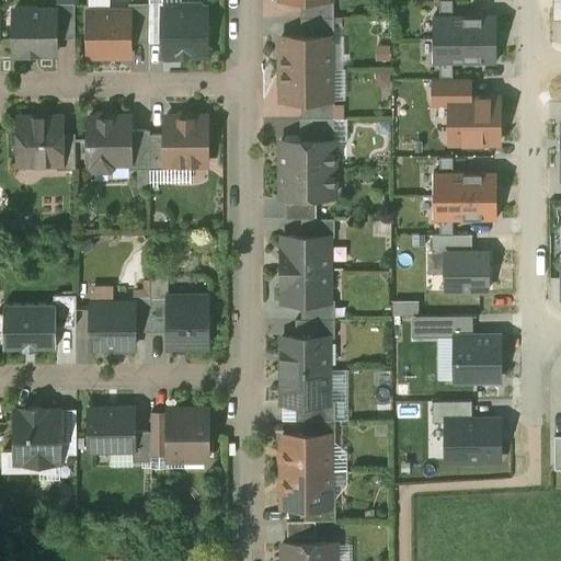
[(163,42),(163,7),(181,7),(181,2),(181,0),(149,0),(150,3),(150,42),(163,42)]
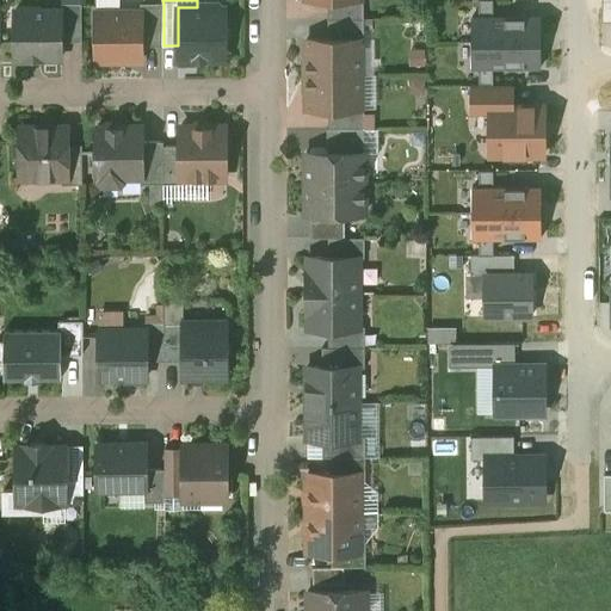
[(327,0),(328,19),(364,19),(363,0),(327,0)]
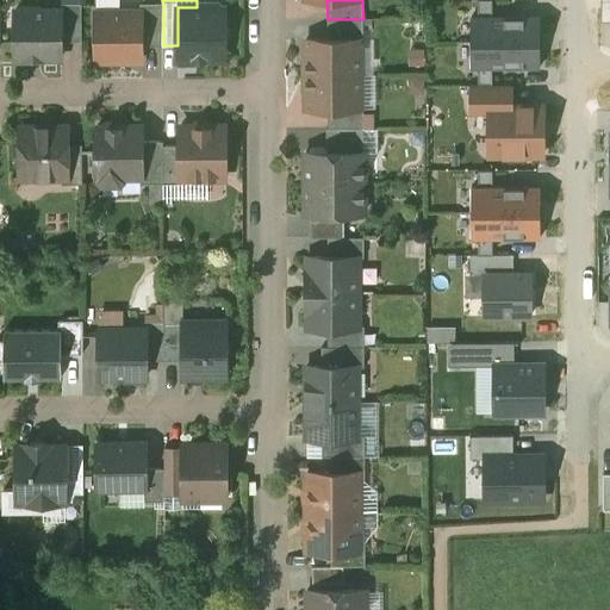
[(491,0),(477,0),(478,14),(492,14),(491,0)]
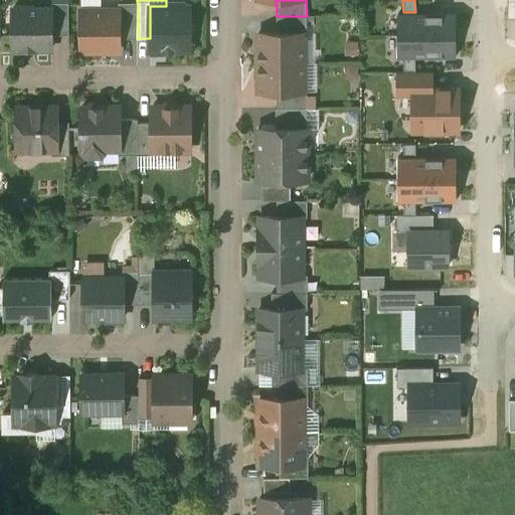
[(166,2),(166,6),(150,6),(150,38),(150,50),(190,50),(190,33),(191,33),(192,32),(192,30),(193,28),(192,26),(192,25),(191,23),(190,23),(190,6),(184,6),(184,2),(166,2)]
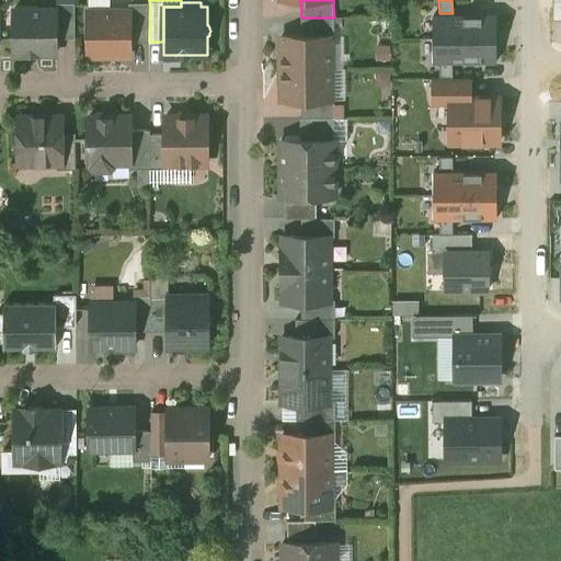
[(75,3),(57,3),(57,7),(54,10),(56,10),(56,38),(76,38),(75,3)]
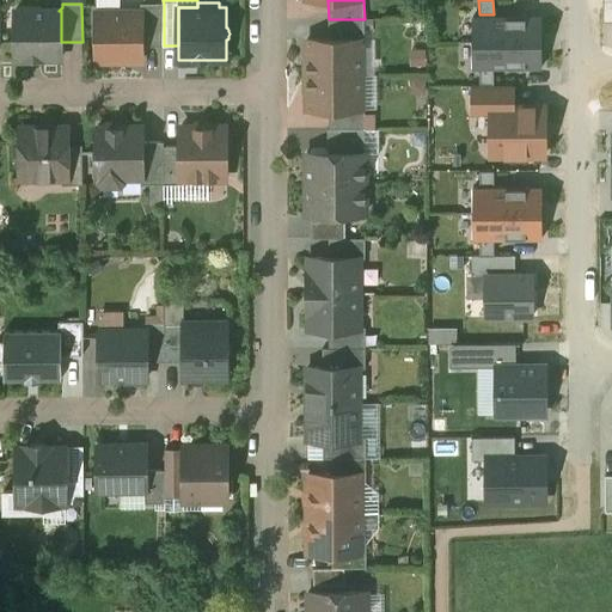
[(164,4),(140,4),(140,12),(142,12),(142,47),(164,46),(164,4)]
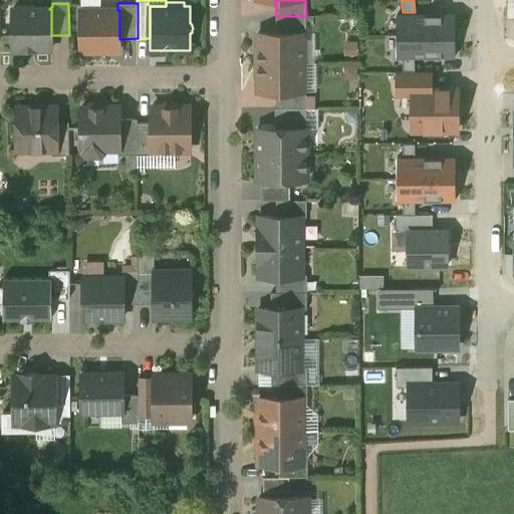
[(35,9),(32,6),(19,6),(16,9),(12,9),(13,51),(36,51),(36,49),(51,49),(51,35),(51,9),(49,9),(35,9)]
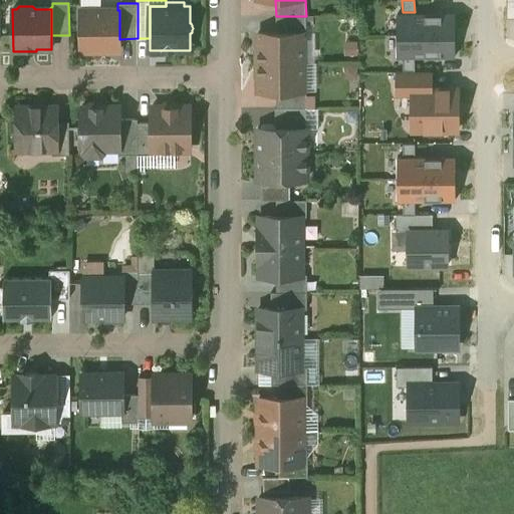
[(117,10),(81,10),(81,50),(119,51),(119,39),(119,10),(117,10)]
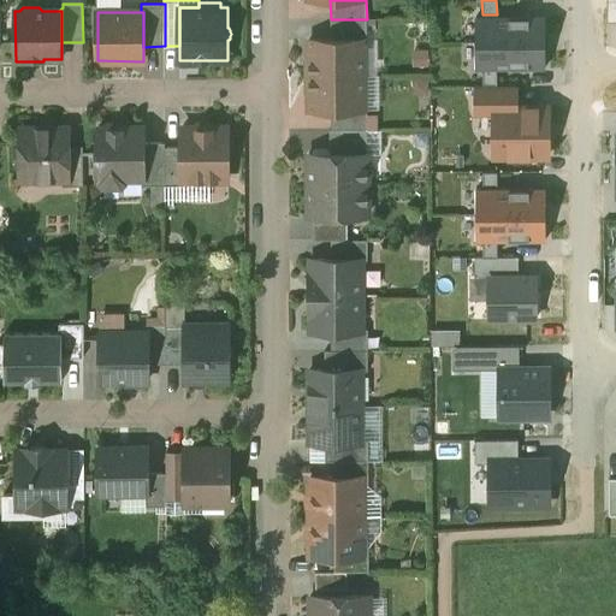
[(483,15),(475,15),(475,42),(545,42),(545,15),(497,15),(483,15)]
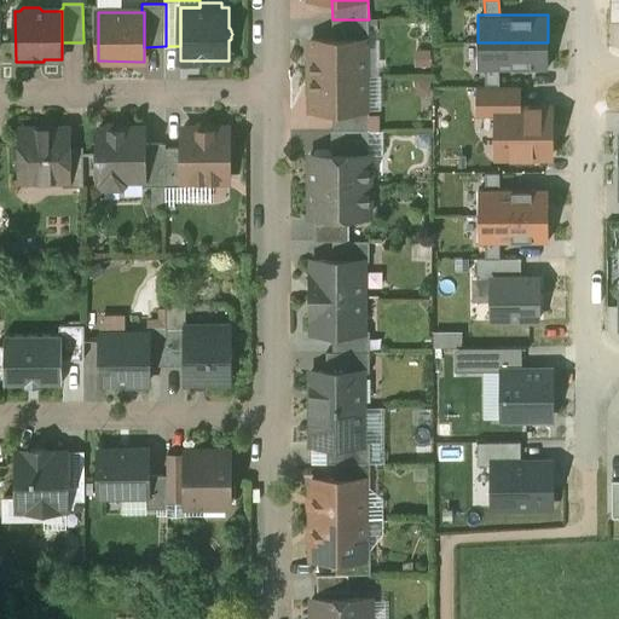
[(369,19),(333,19),(333,40),(365,40),(365,41),(369,41),(369,19)]
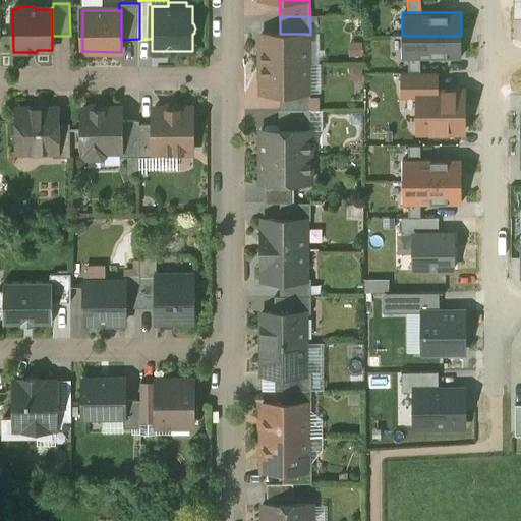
[(280,34),(262,34),(262,63),(307,63),(307,35),(307,34),(280,34)]
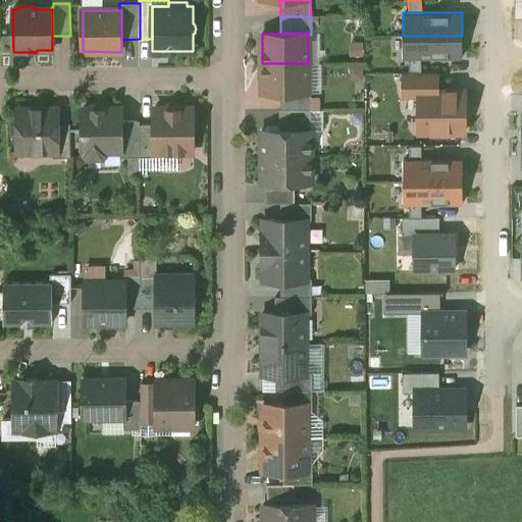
[(403,36),(403,58),(409,58),(421,58),(462,58),(462,36),(403,36)]
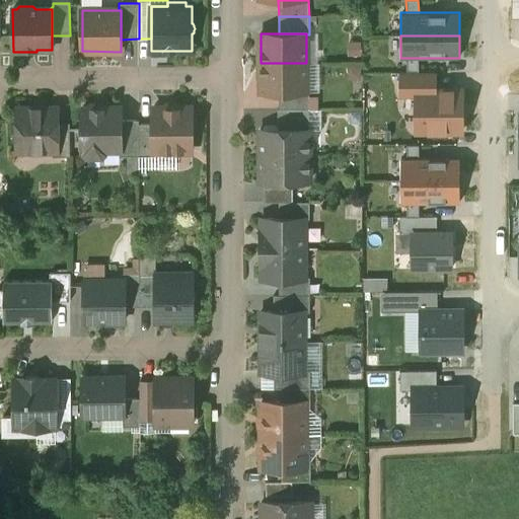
[(406,58),(406,72),(419,72),(419,58),(406,58)]
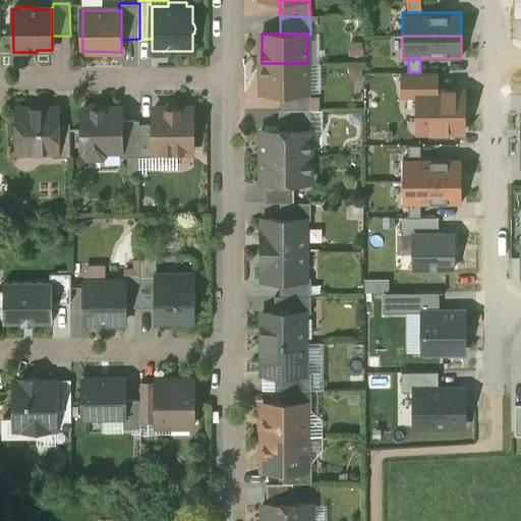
[(307,63),(262,63),(262,93),(280,93),(307,93),(307,92),(307,63)]
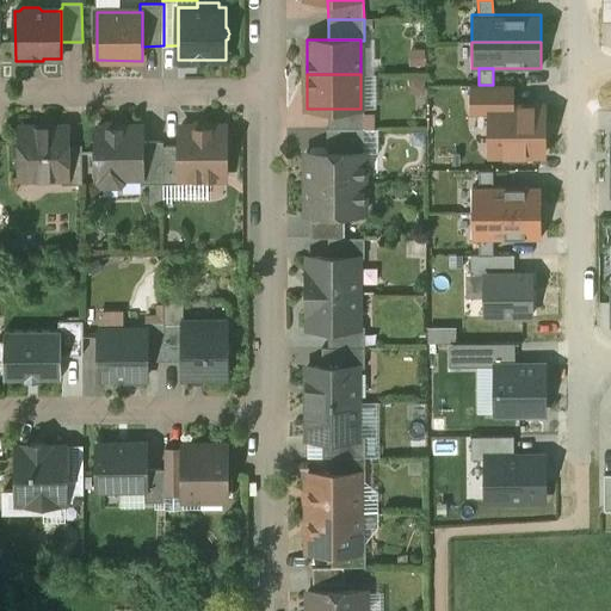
[(512,106),(512,85),(493,85),(479,85),(473,85),(473,111),(491,111),(491,106),(512,106)]
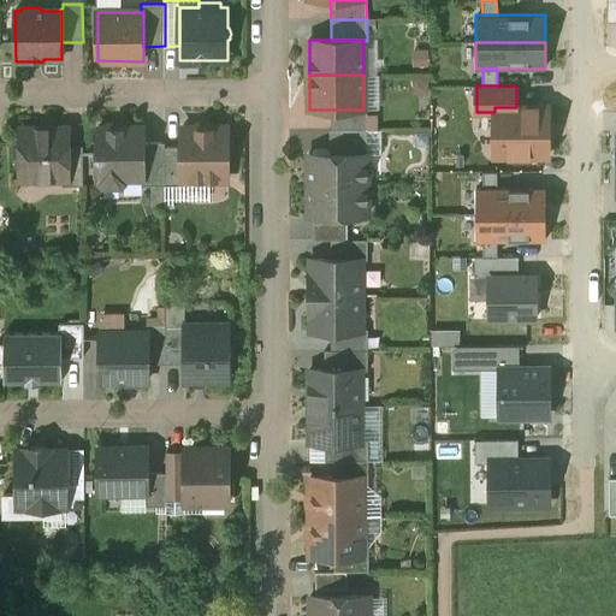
[(495,157),(548,157),(548,107),(516,107),(495,107),(495,112),(495,157)]
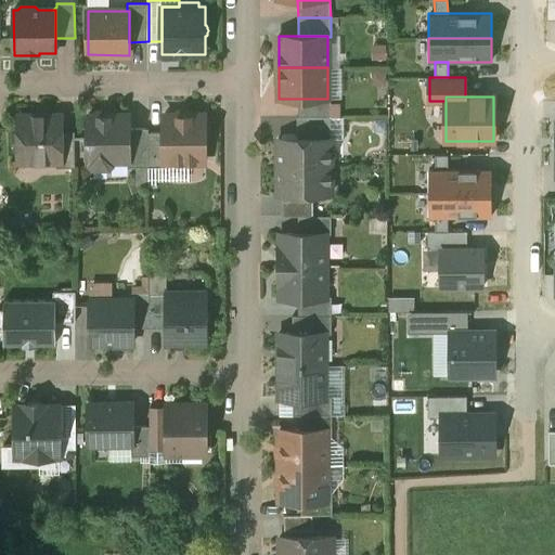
[(327,99),(298,99),(298,117),(331,117),(331,98),(327,98),(327,99)]
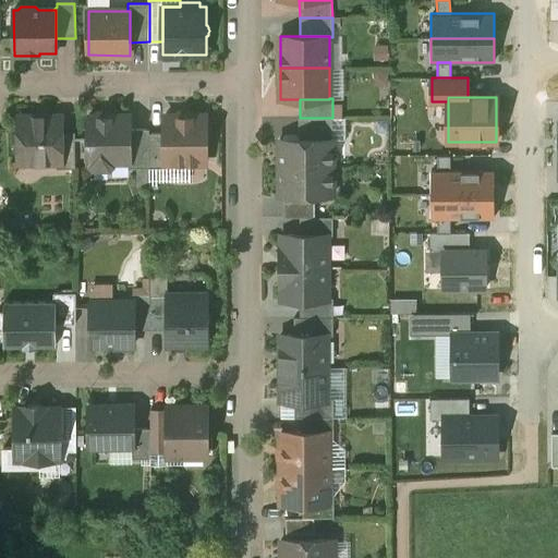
[(130,116),(88,117),(88,162),(91,162),(91,165),(95,168),(108,168),(112,164),(112,161),(129,161),(130,161),(130,129),(130,116)]
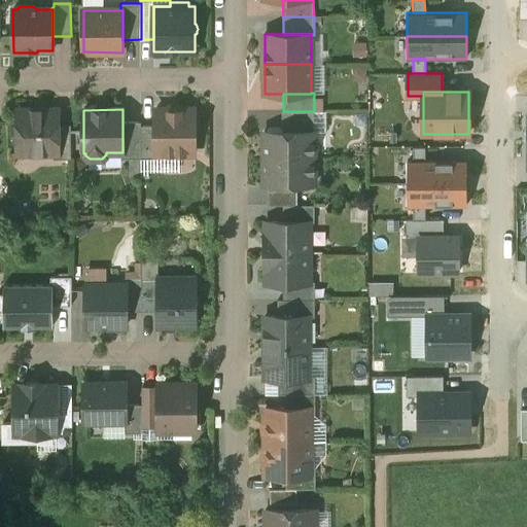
[(195,109),(155,109),(155,126),(155,154),(157,153),(179,153),(195,153),(195,109)]
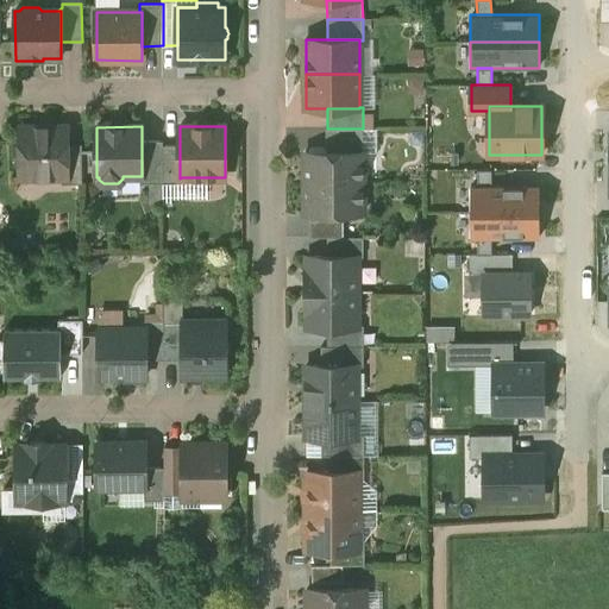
[(68,127),(20,127),(20,177),(62,177),(68,177),(68,151),(68,127)]
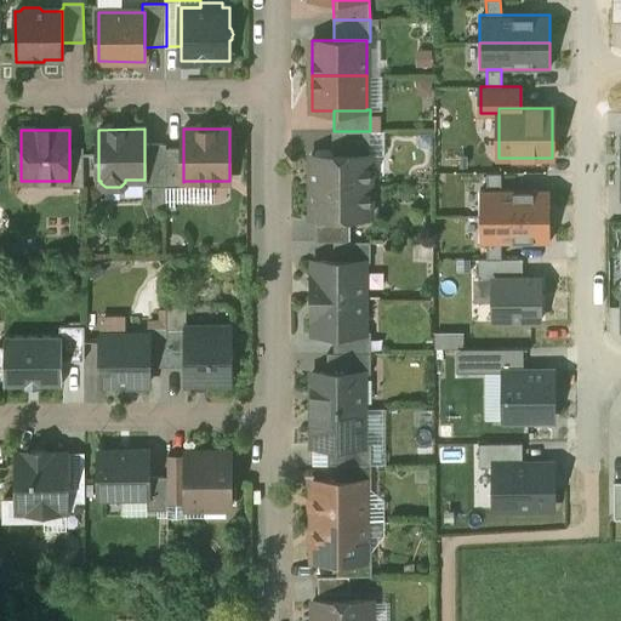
[(334,131),(332,131),(332,155),(370,155),(370,131),(334,131)]
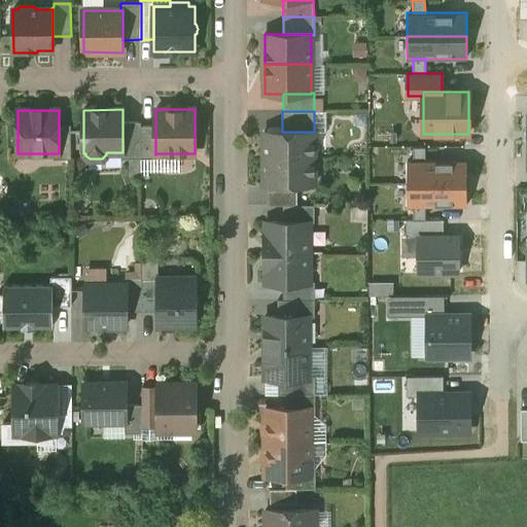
[(141,123),(123,121),(123,152),(121,152),(121,159),(141,159),(141,126),(141,123)]
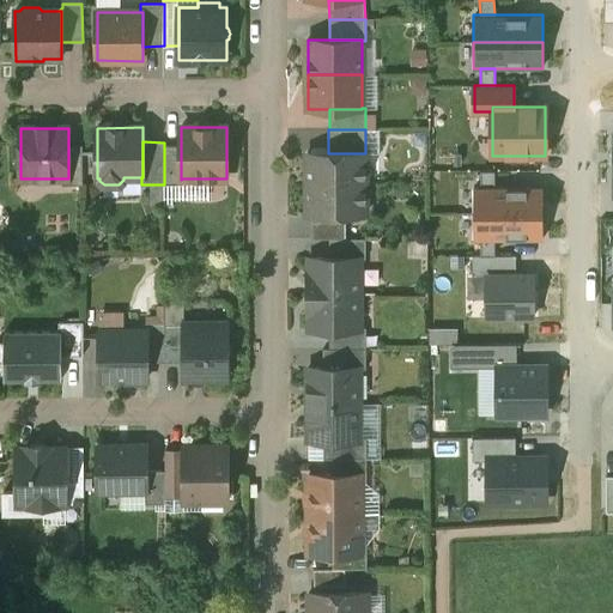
[(181,146),(164,146),(164,184),(183,184),(183,178),(181,180),(181,146)]
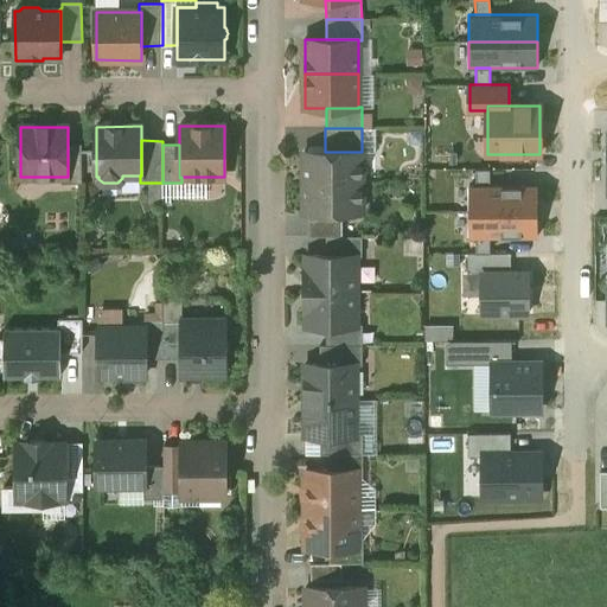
[(82,151),(68,151),(68,177),(62,177),(62,184),(82,184),(82,151)]
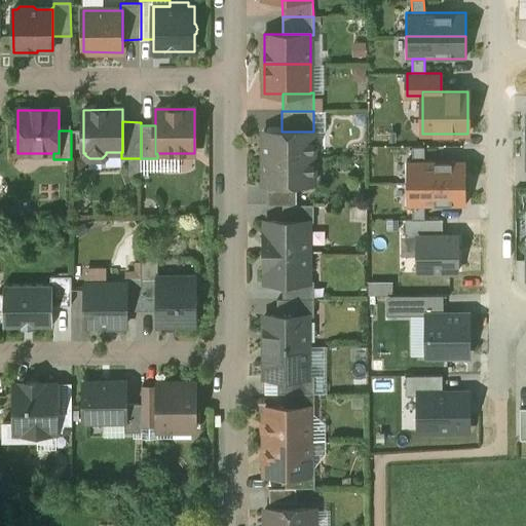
[(313,132),(282,132),(264,132),(264,158),(313,157),(313,132)]
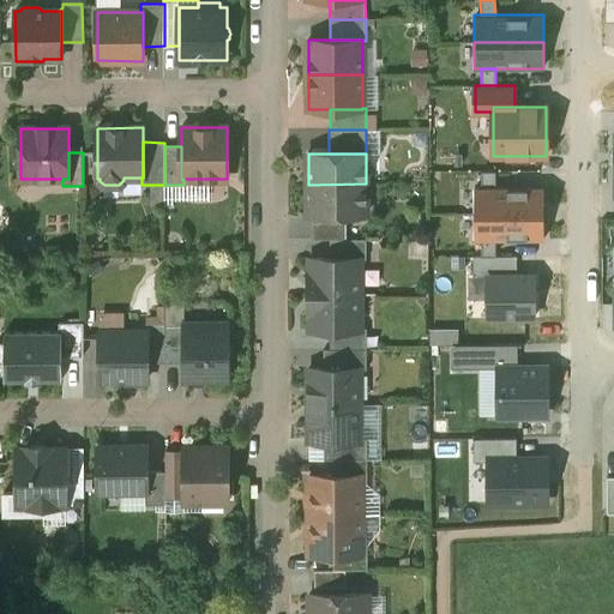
[(495,170),(481,170),(481,186),(495,186),(495,170)]
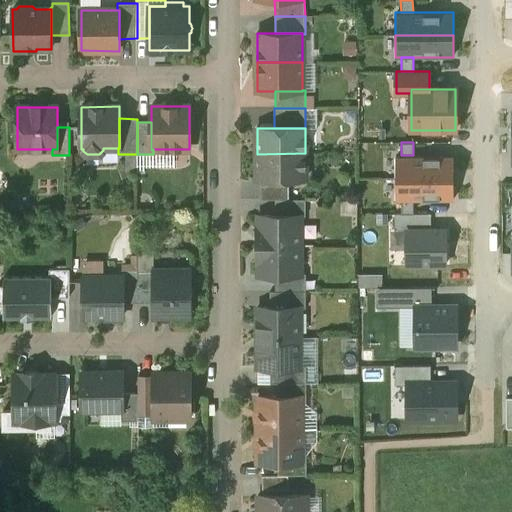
[(174,149),(153,149),(153,154),(137,154),(137,172),(144,172),(144,167),(173,167),(174,149)]
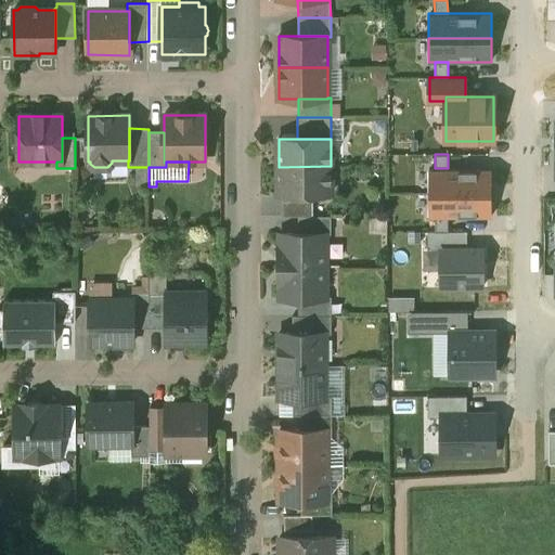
[(331,166),(279,167),(279,195),(331,194),(331,166)]
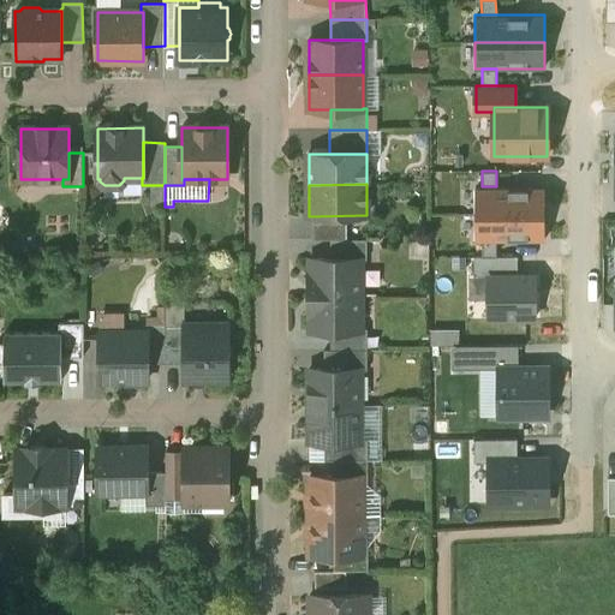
[(482,186),(475,186),(475,214),(544,214),(544,186),(496,186),(482,186)]
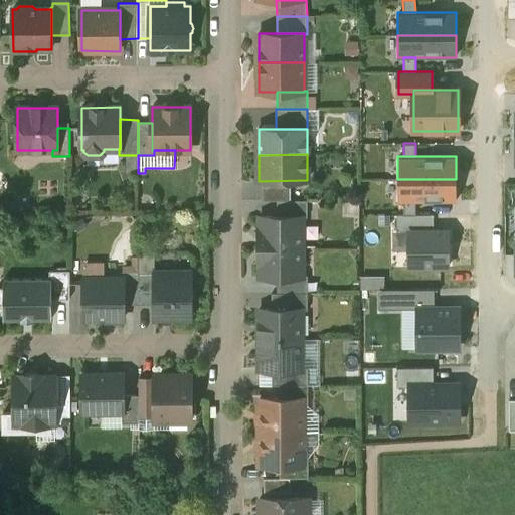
[(397,179),(397,201),(403,201),(416,201),(456,201),(456,179),(397,179)]
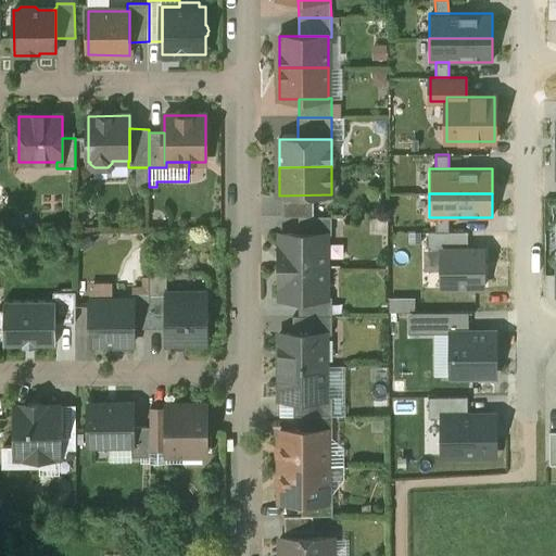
[(313,201),(283,201),(283,217),(299,217),(313,217),(313,201)]
